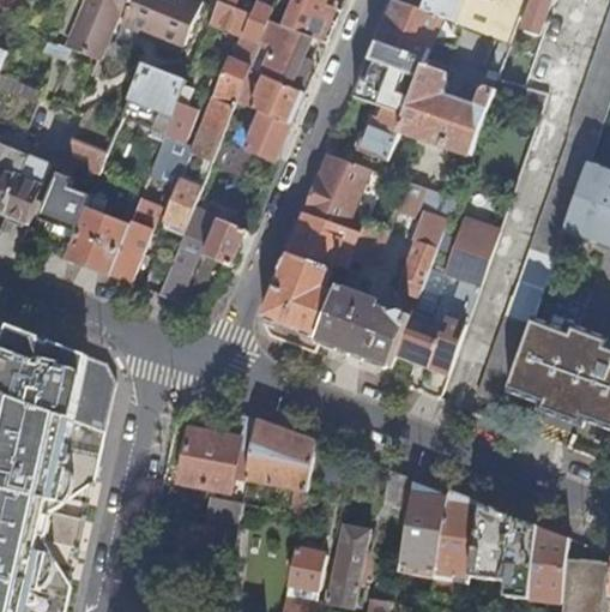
[(0,51),(5,53),(14,31),(10,29),(23,0),(0,0),(0,51)]
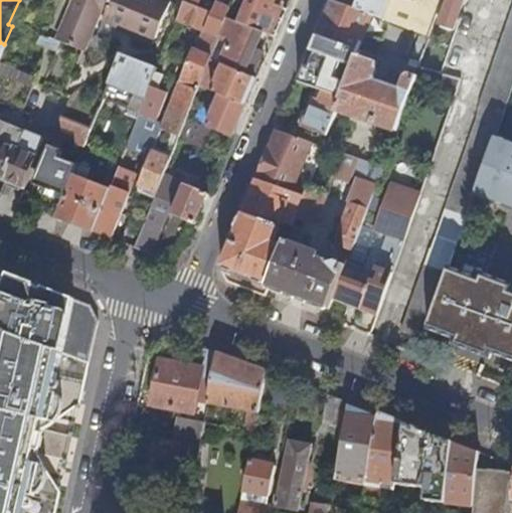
[(54,38),(79,49),(97,10),(100,0),(71,0),(54,38)]
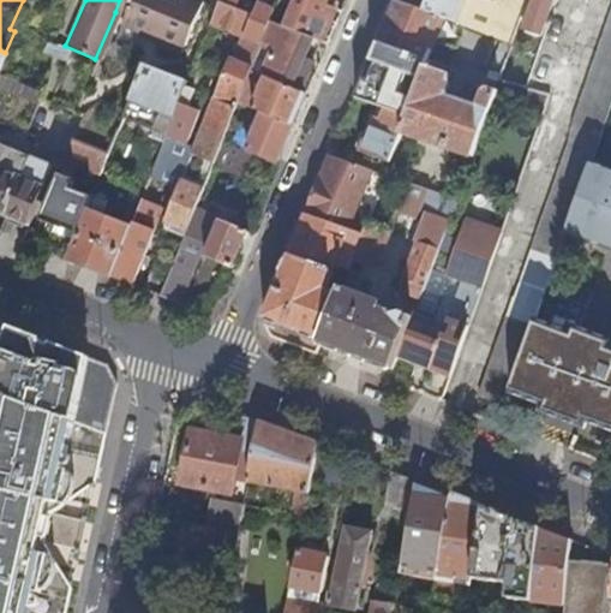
[(123,15),(127,0),(119,0),(115,12),(123,15)]
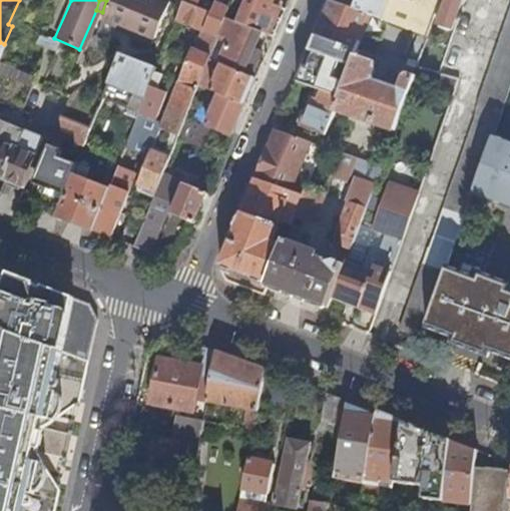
[(106,0),(102,12),(100,18),(123,27),(121,31),(149,43),(167,1),(165,0),(106,0)]
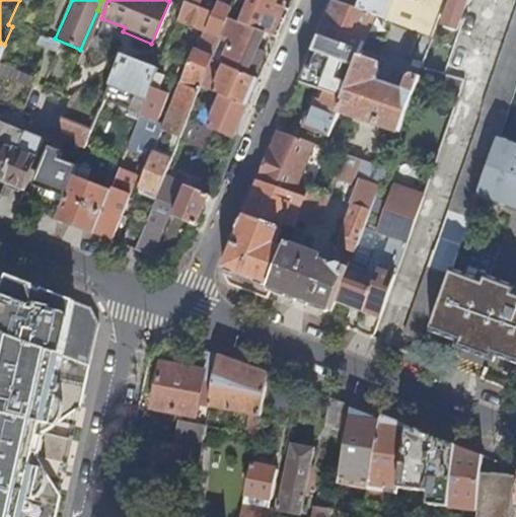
[(172,94),(161,123),(166,125),(163,130),(171,133),(165,146),(172,149),(198,84),(203,73),(219,33),(226,16),(230,6),(225,4),(226,0),(215,0),(182,0),(176,17),(214,32),(206,53),(192,47),(172,94)]
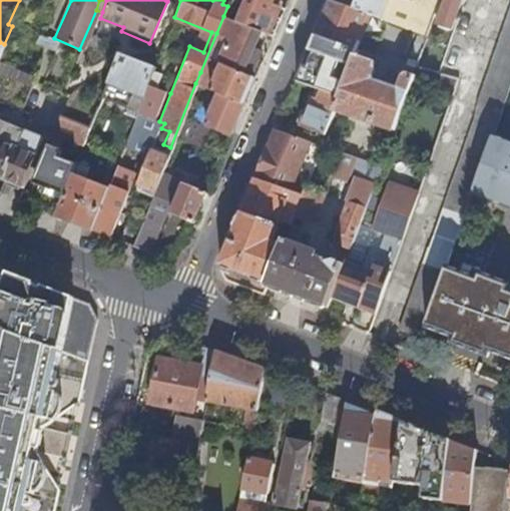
[(228,0),(227,6),(223,16),(260,30),(271,34),(279,16),(275,14),(278,5),(270,1),(270,0),(228,0)]
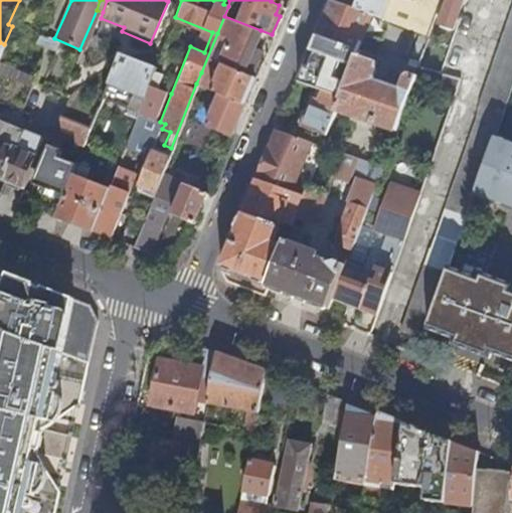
[(381,17),(356,8),(333,0),(330,0),(324,14),(316,32),(357,48),(363,33),(381,40),(387,22),(380,19),(381,17)]
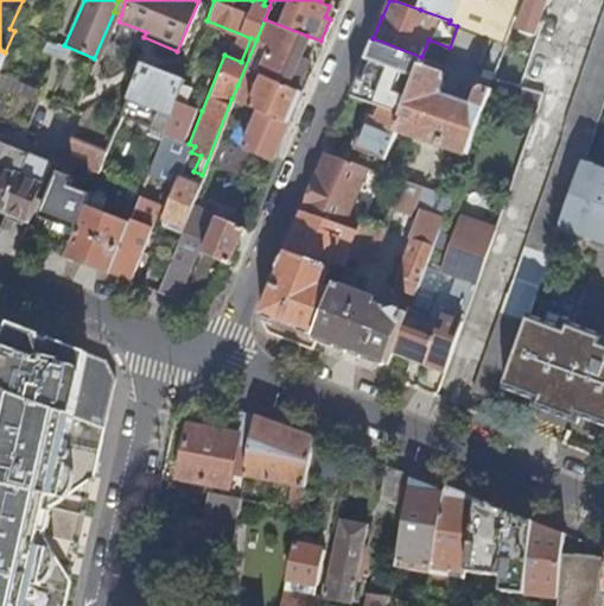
[(423,0),(420,10),(450,20),(456,0),(423,0)]
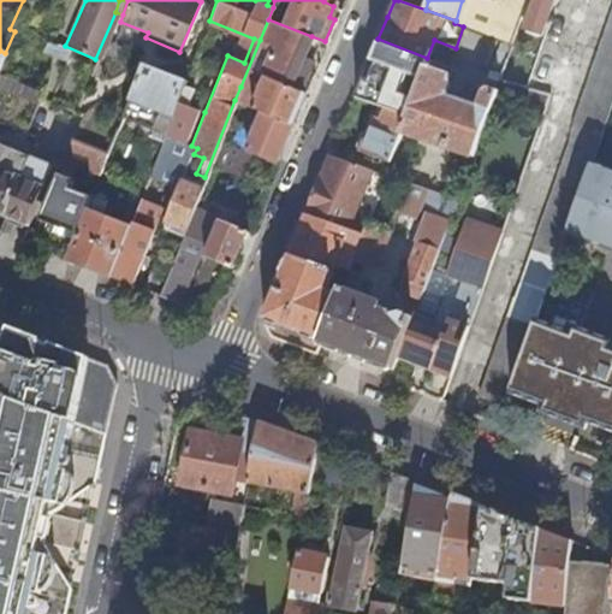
[(462,0),(456,21),(455,23),(463,27),(495,39),(499,40),(509,43),(523,0),(462,0)]
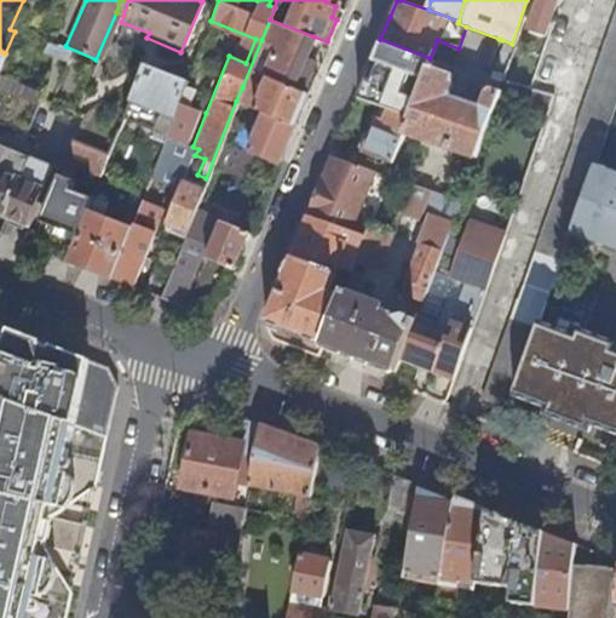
[(614,0),(573,125),(569,141),(514,297),(513,297),(479,396),(491,401),(507,407),(512,393),(525,354),(537,319),(564,242),(569,230),(569,228),(593,160),(598,147),(609,114),(614,99),(615,92),(615,0),(614,0)]
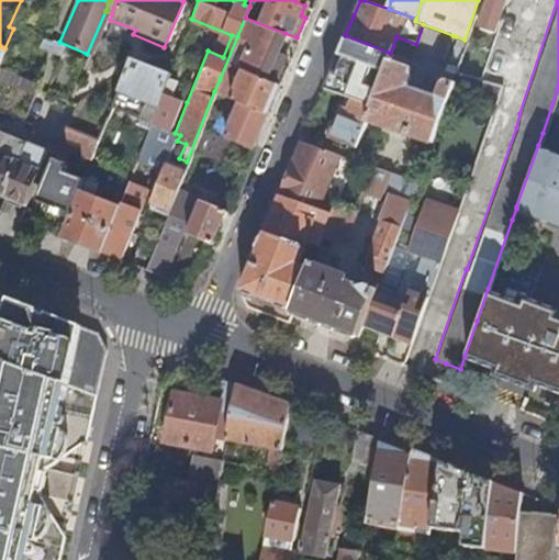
[(484,0),(477,23),(492,29),(502,0),(484,0)]
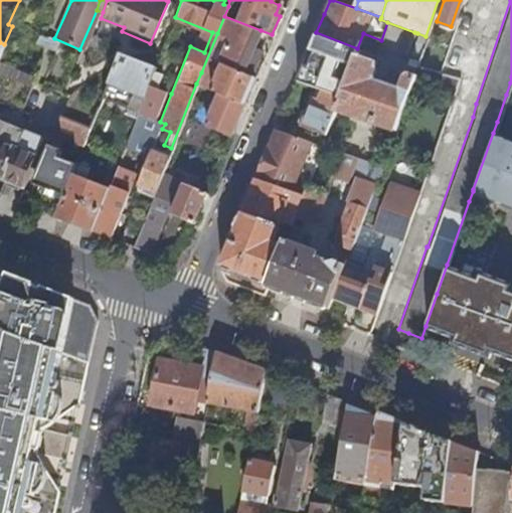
[(228,38),(219,61),(221,63),(254,76),(265,51),(253,46),(261,30),(224,16),(217,33),(228,38)]
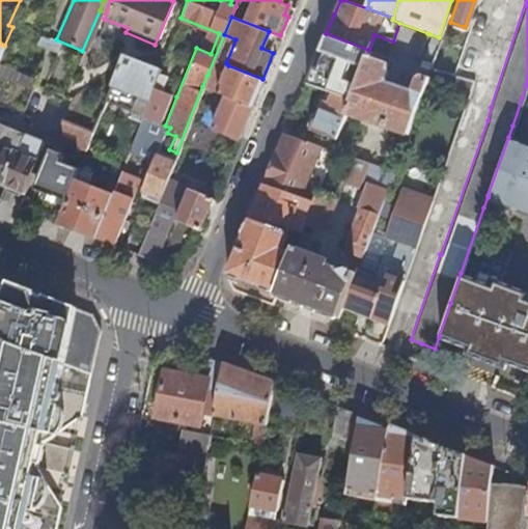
[(393,42),(392,44),(419,54),(427,33),(399,23),(393,42)]
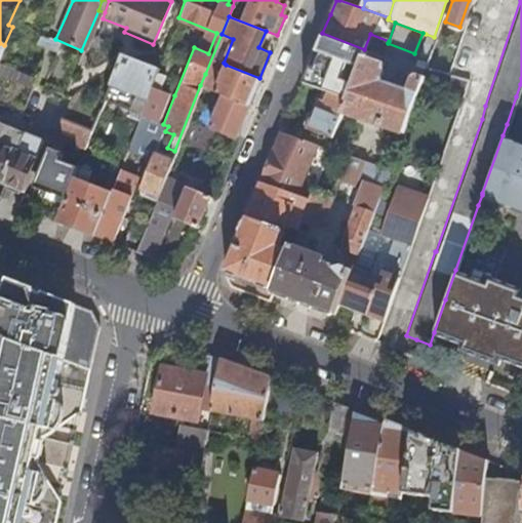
[(345,97),(362,54),(364,49),(322,33),(313,54),(302,81),(327,91),(345,97)]
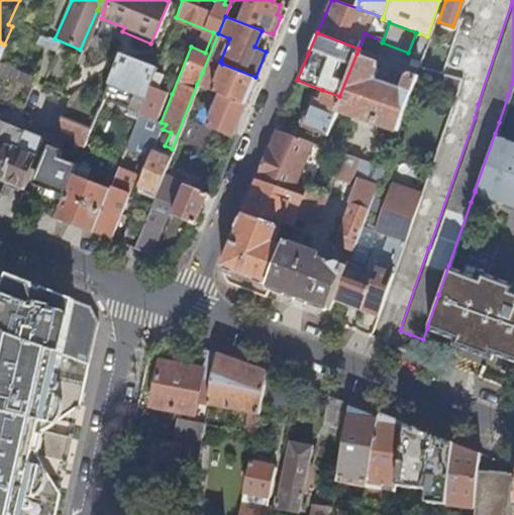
[(416,64),(423,46),(427,36),(419,33),(409,62),(415,64),(416,64)]
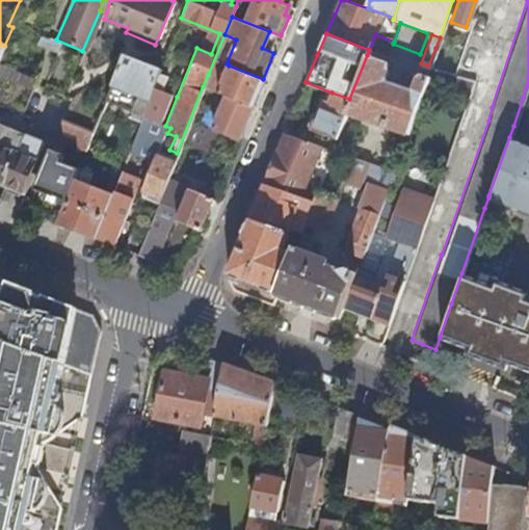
[(159,124),(170,95),(160,90),(179,43),(173,41),(161,70),(150,99),(142,117),(159,124)]
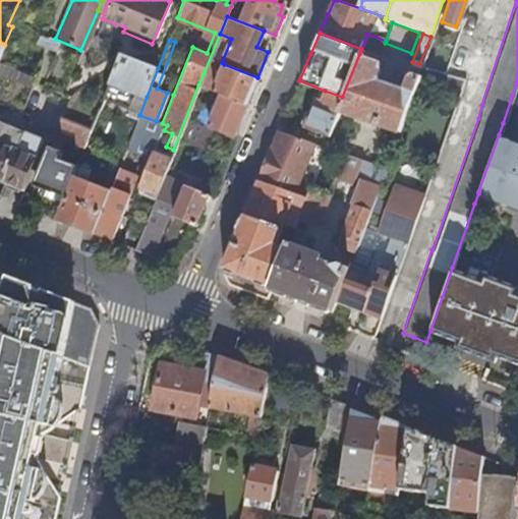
[(443,71),(449,54),(426,47),(419,64),(424,66),(443,71)]
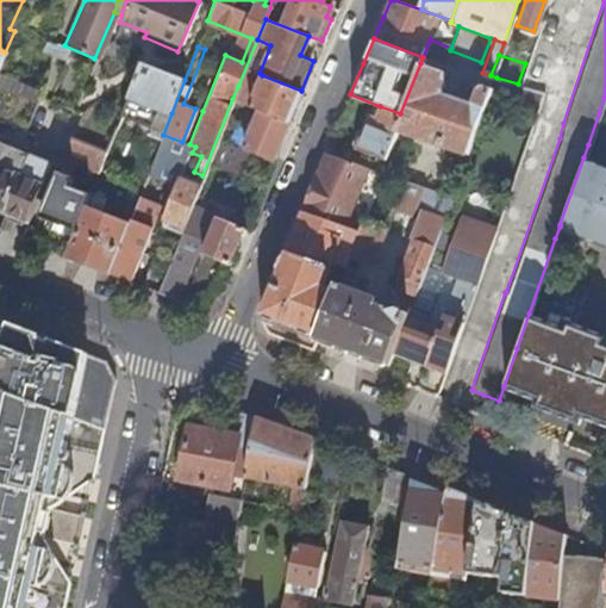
[(141,62),(126,98),(172,113),(185,80),(141,62)]
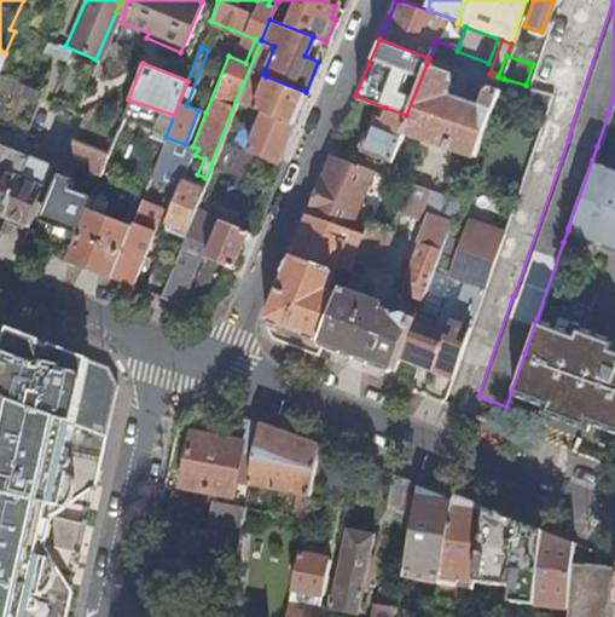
[(498,76),(497,76),(493,86),(486,92),(480,108),(451,97),(447,90),(451,82),(448,73),(427,64),(406,115),(400,132),(474,157),(504,79),(498,76)]
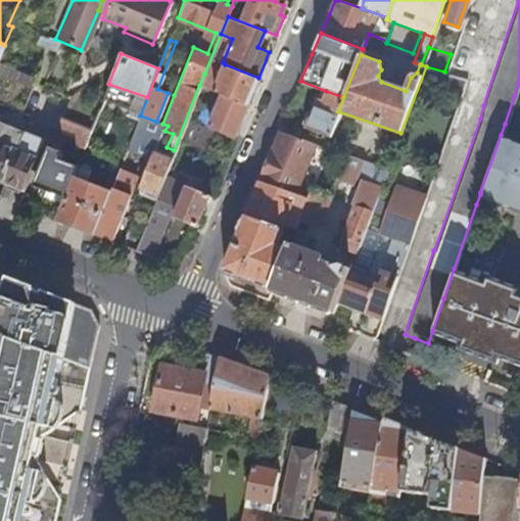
[(258,78),(225,64),(217,84),(208,80),(209,76),(204,74),(199,85),(222,95),(246,105),(252,92),(258,78)]
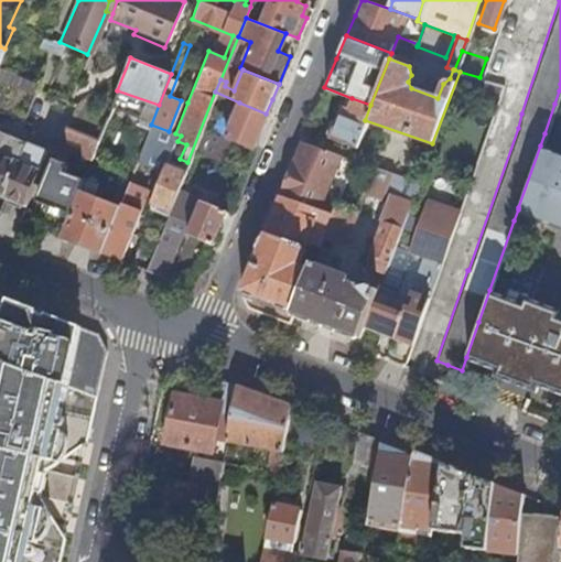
[(342,106),(330,137),(355,144),(365,120),(370,105),(352,98),(348,108),(342,106)]
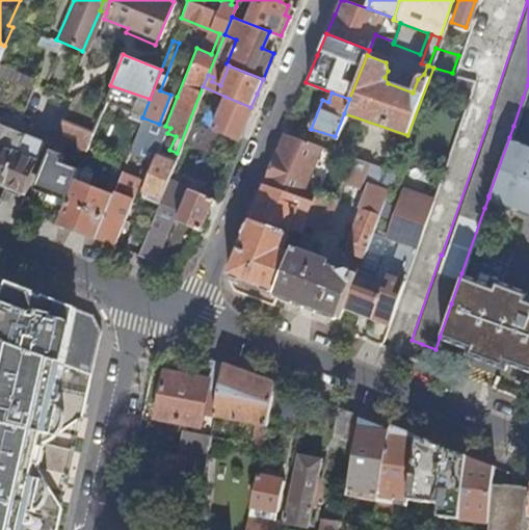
[(177,97),(170,95),(159,124),(165,126),(177,97)]
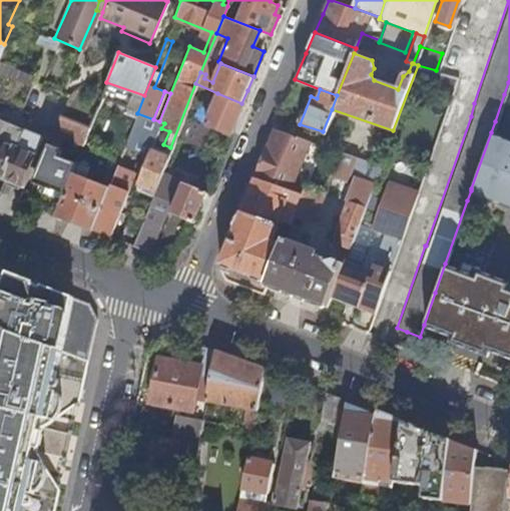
[(241,103),(217,93),(203,124),(228,135),(235,118),(241,103)]
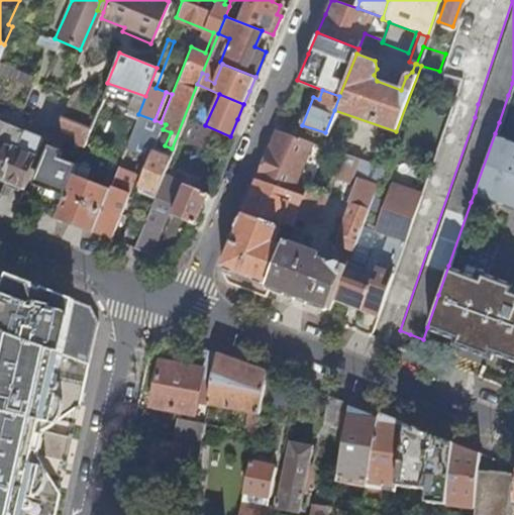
[(59,116),(32,183),(64,195),(76,164),(58,157),(61,149),(58,148),(62,140),(57,137),(59,133),(84,143),(89,128),(59,116)]
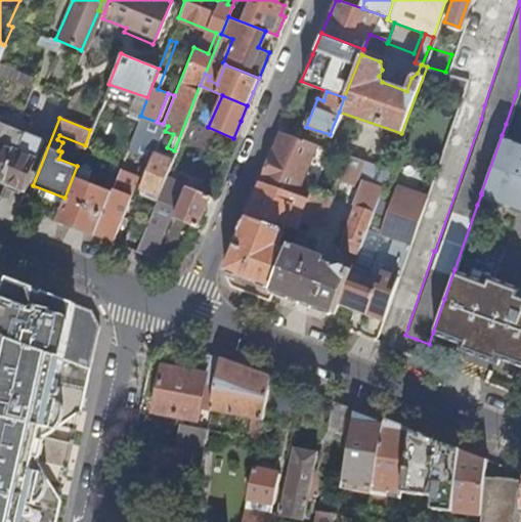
[(0,181),(23,191),(43,141),(0,122),(0,181)]
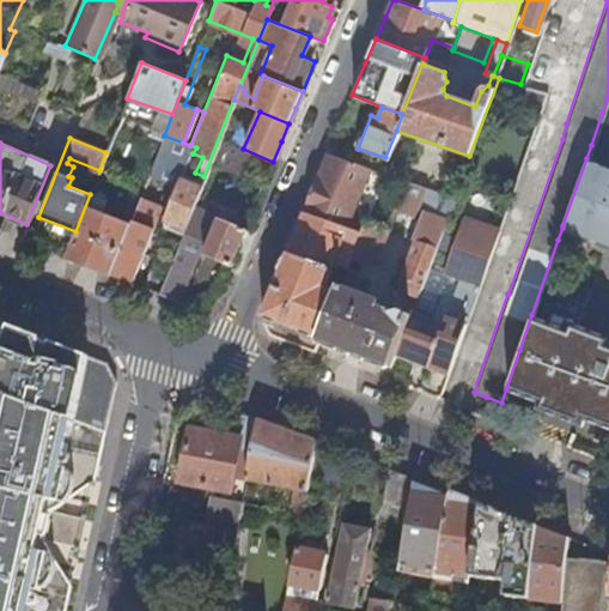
[(120,155),(107,150),(105,152),(99,170),(98,173),(111,177),(120,155)]
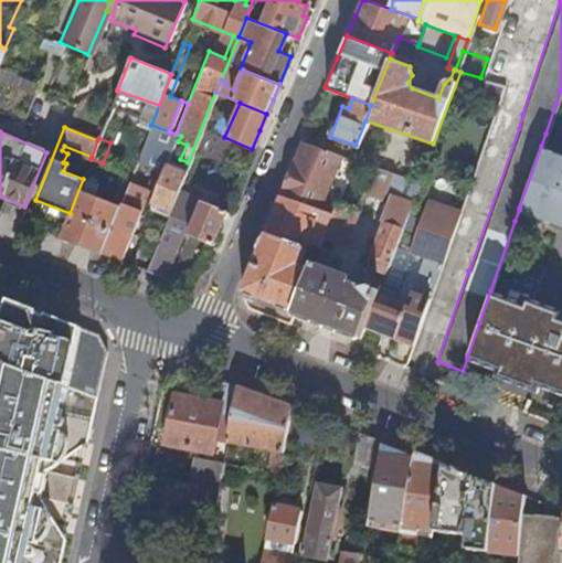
[(317,208),(338,153),(303,141),(293,165),(281,194),(317,208)]
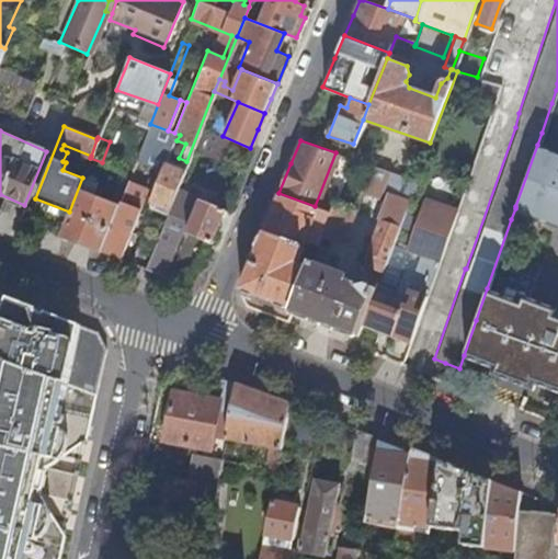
[(553,223),(557,208),(557,151),(537,145),(515,206),(515,208),(553,223)]
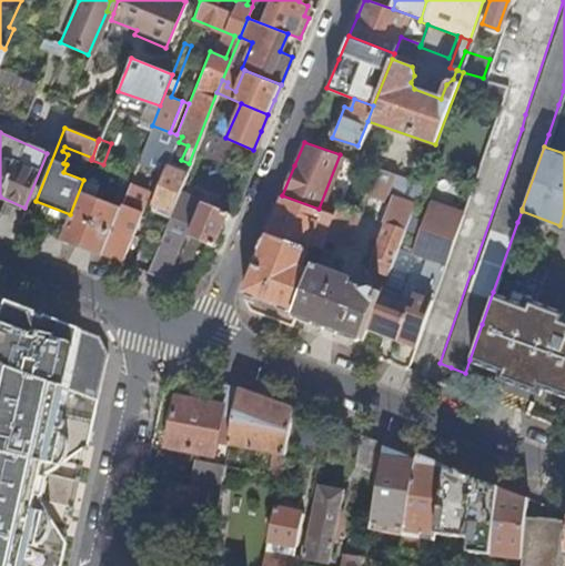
[(380,220),(384,221),(403,229),(421,182),(373,165),(364,192),(387,200),(380,220)]
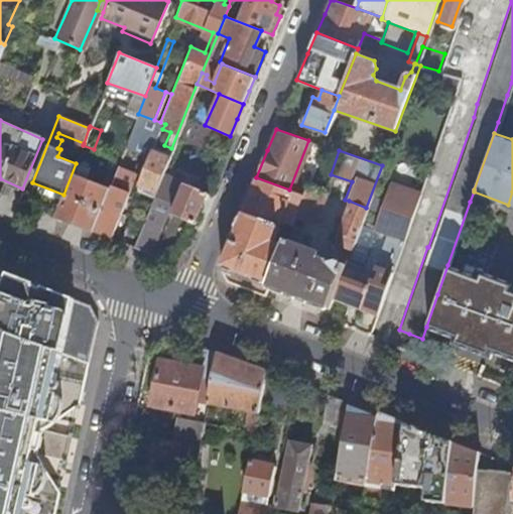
[(161,173),(167,158),(148,151),(136,182),(154,190),(161,173)]
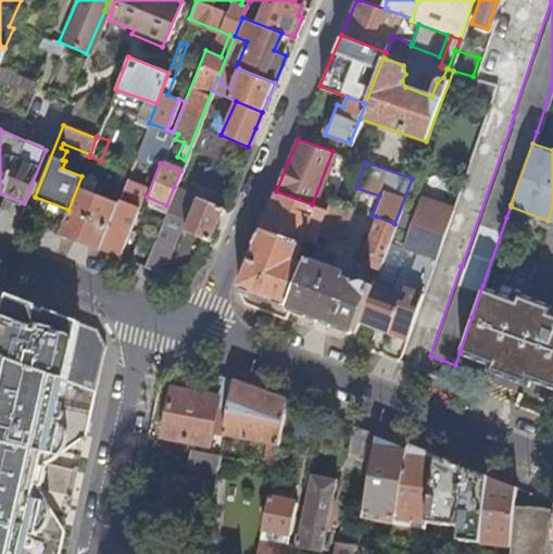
[(99,249),(117,203),(88,191),(93,178),(83,174),(82,176),(68,210),(60,234),(79,241),(99,249)]
